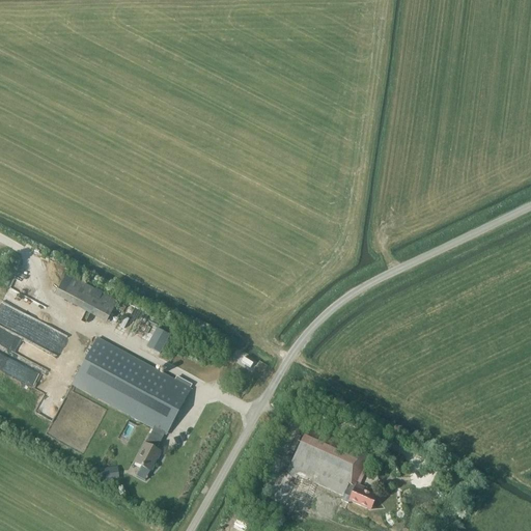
[(10,288),(4,301),(17,307),(19,303),(43,315),(47,307),(10,288)]
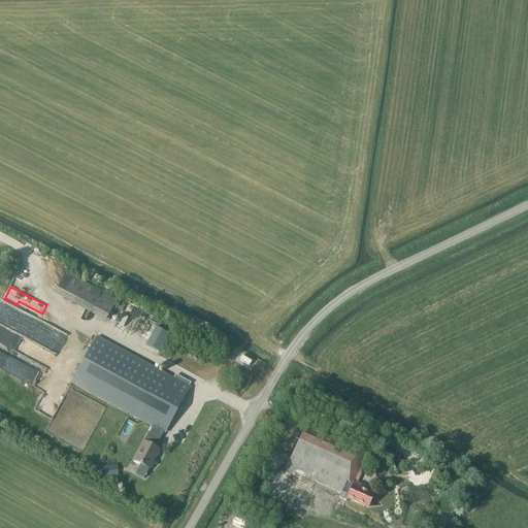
[(0,300),(0,341),(48,367),(56,353),(4,326),(13,308),(0,300)]
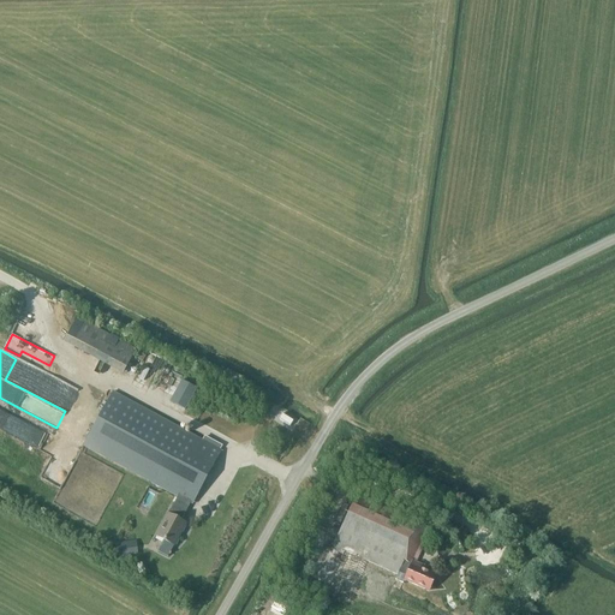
[(142,363),(145,356),(137,351),(133,358),(142,363)]
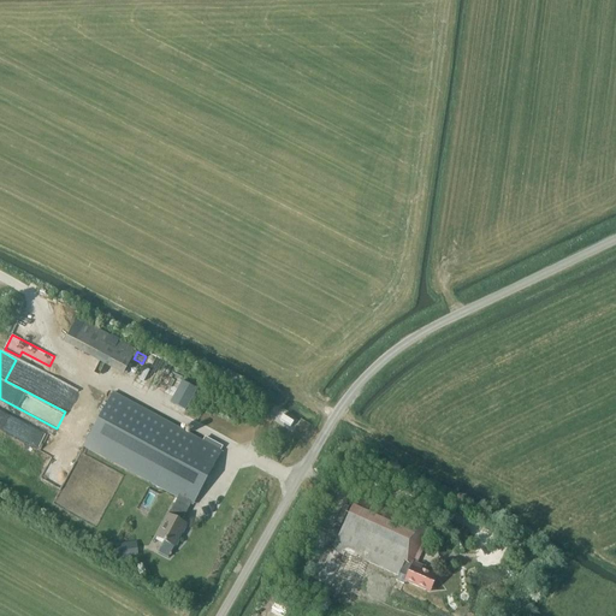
[(182,381),(170,403),(185,410),(196,390),(182,381)]
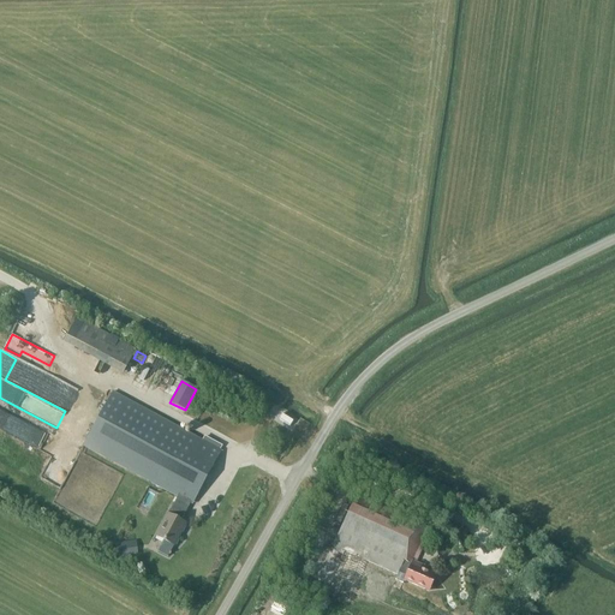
[(220,452),(186,433),(112,393),(84,446),(179,497),(171,515),(168,514),(156,536),(174,545),(186,524),(180,521),(190,503),(192,505),(220,452)]
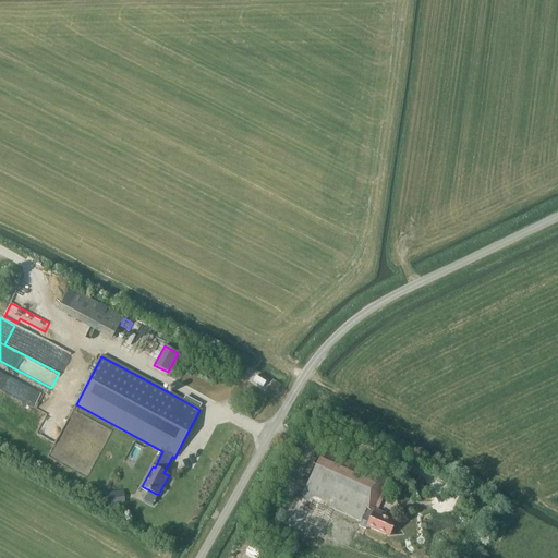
[(256,376),(253,380),(263,387),(266,383),(256,376)]
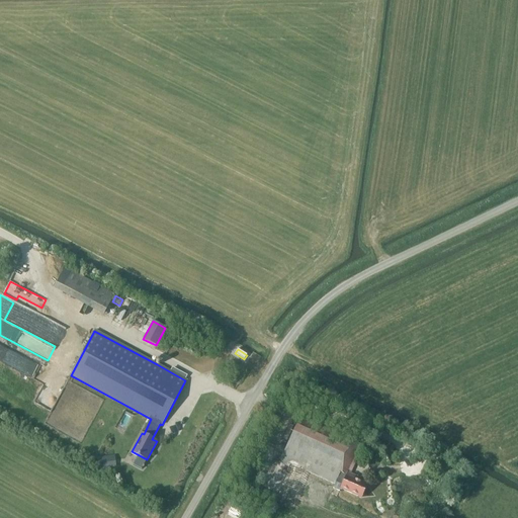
[(126,411),(117,427),(124,431),(134,415),(126,411)]
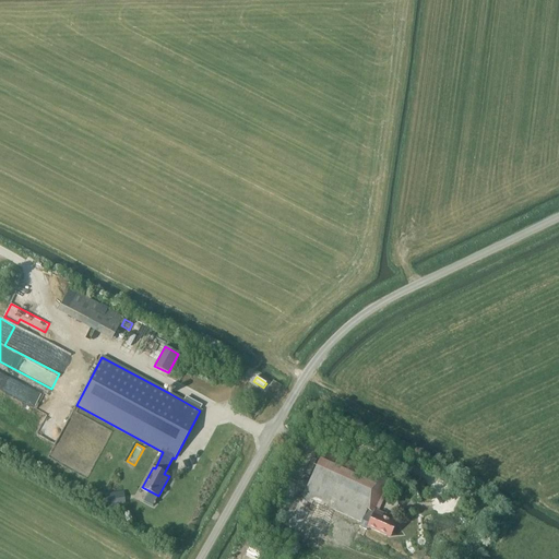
[(373,511),(387,482),(354,466),(354,465),(324,452),(302,500),(307,502),(308,499),(365,525),(365,524),(369,526),(368,528),(390,538),(396,524),(383,518),(383,515),(373,511)]
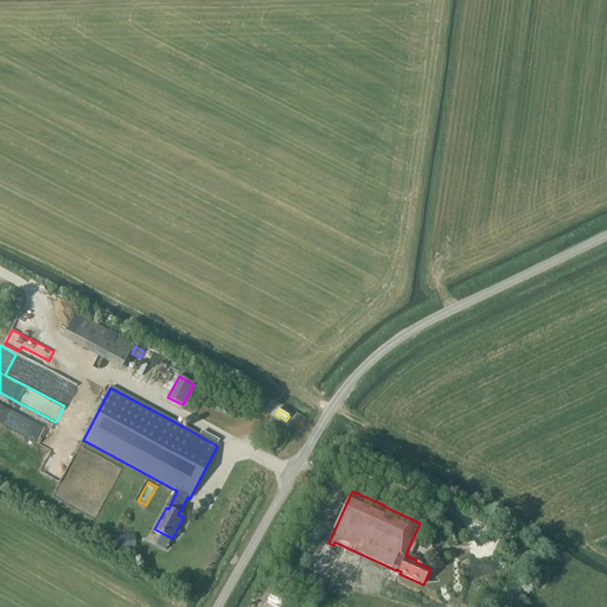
[(115,553),(135,550),(133,536),(113,538),(115,553)]
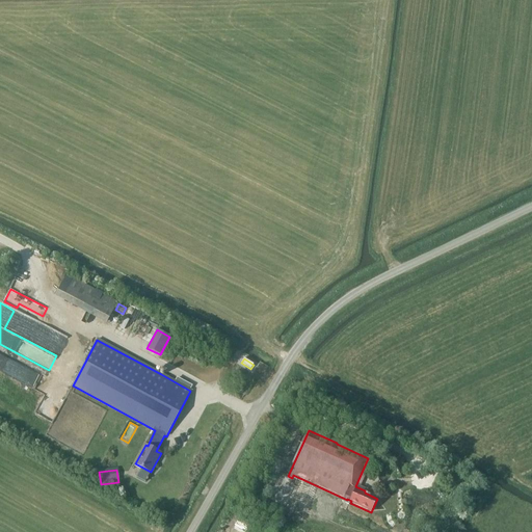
[(300,495),(307,481),(297,477),(292,490),(300,495)]
